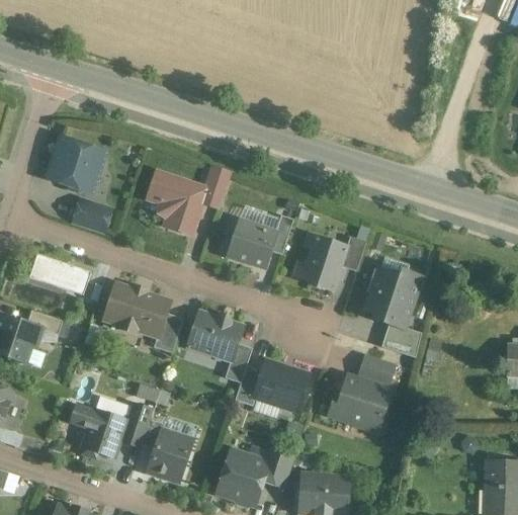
[(103,151),(63,138),(50,178),(65,183),(68,188),(77,191),(83,189),(90,191),(103,151)]
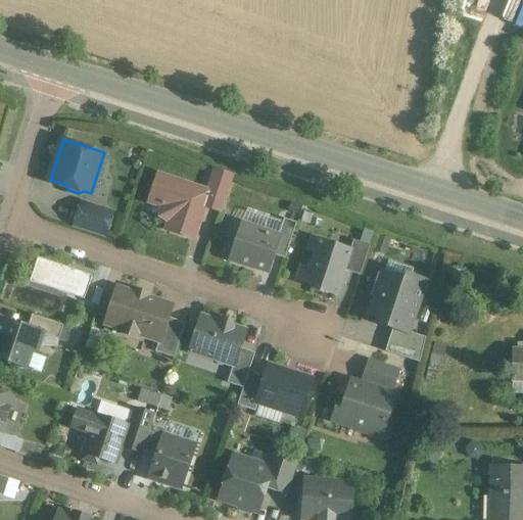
[(231,174),(215,169),(207,190),(208,190),(204,204),(220,209),(231,174)]
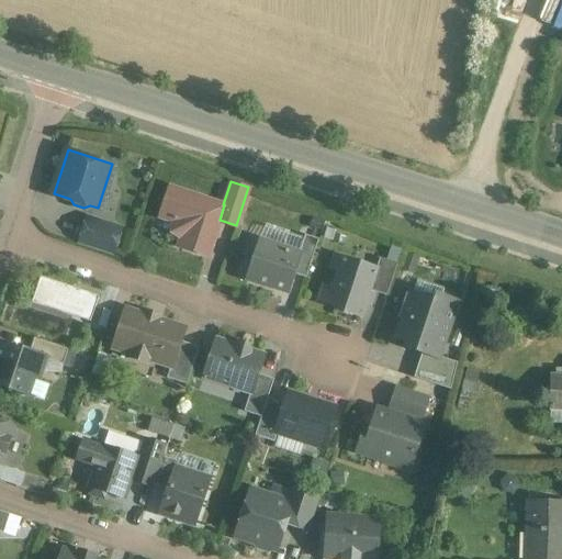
[(223,204),(170,186),(160,215),(177,221),(173,230),(183,233),(179,244),(208,254),(220,220),(224,204),(223,204)]
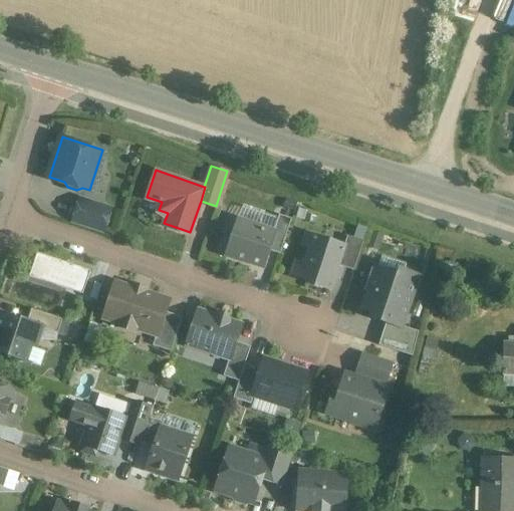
[(110,207),(79,197),(72,219),(103,229),(110,207)]
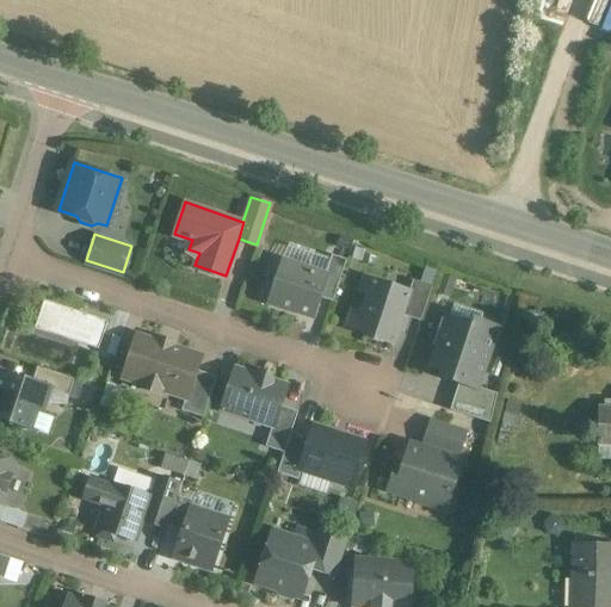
[(346,258),(332,253),(325,273),(326,274),(319,296),(332,299),(346,258)]
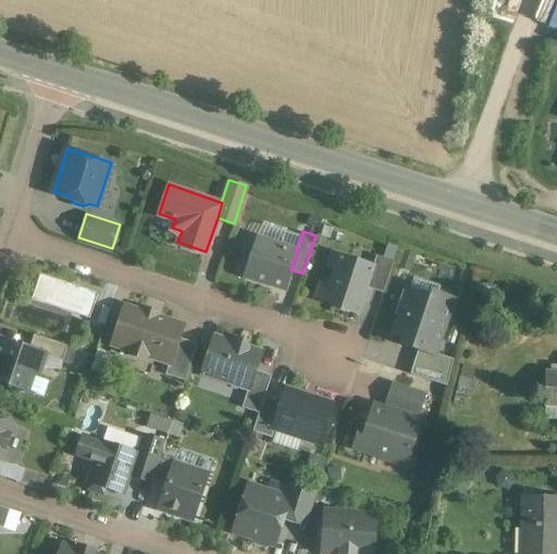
[(296,249),(258,237),(246,274),(285,287),(291,270),(297,250),(296,249)]
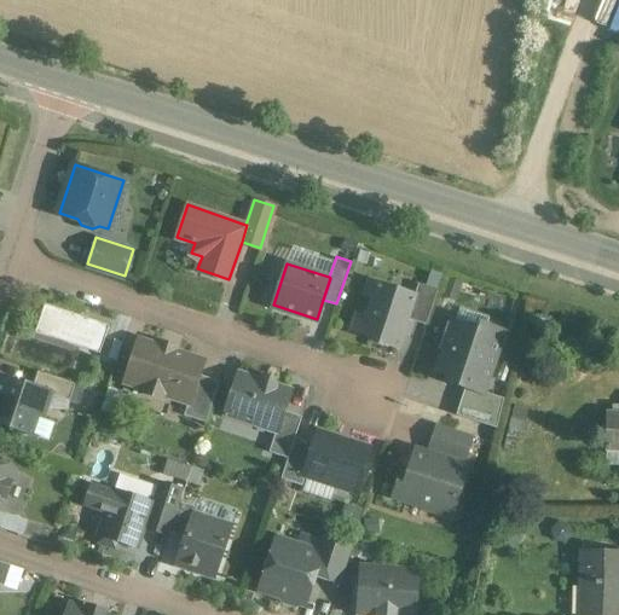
[(370,337),(380,340),(381,340),(398,346),(408,318),(415,295),(414,295),(377,283),(377,284),(365,319),(375,323),(370,337)]
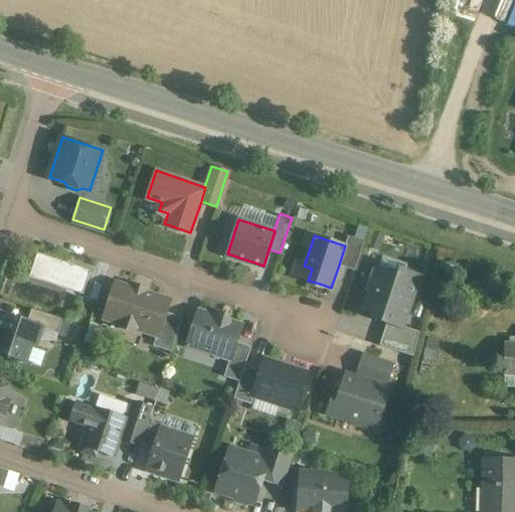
[(363,240),(355,237),(354,237),(347,235),(344,245),(345,245),(339,265),(354,270),(363,240)]
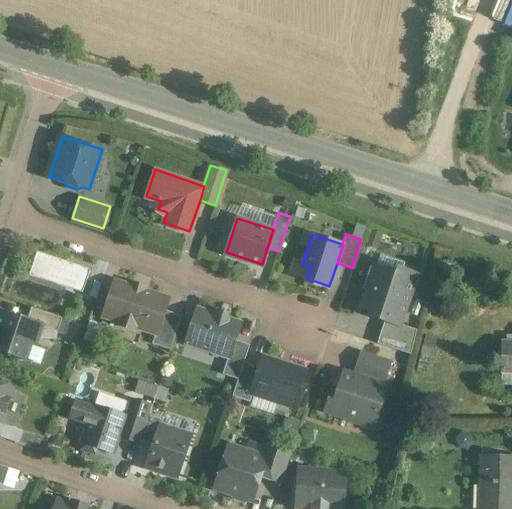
[(90,268),(36,251),(29,274),(82,291),(90,268)]
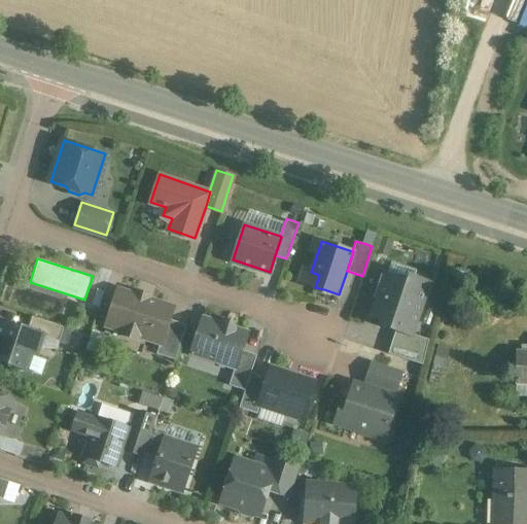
[(395,328),(412,334),(429,282),(409,276),(408,280),(381,272),(373,295),(377,297),(371,315),(383,319),(381,324),(395,328)]
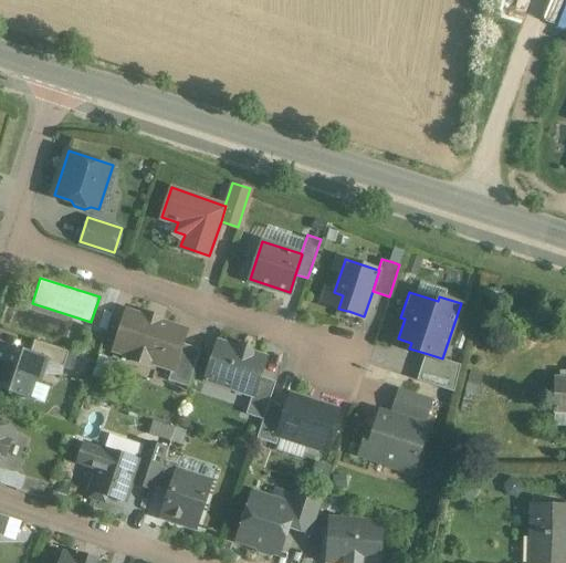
[(160,318),(146,313),(145,315),(127,310),(114,348),(133,355),(132,357),(147,363),(148,360),(171,367),(173,368),(181,342),(186,329),(159,321),(160,318)]
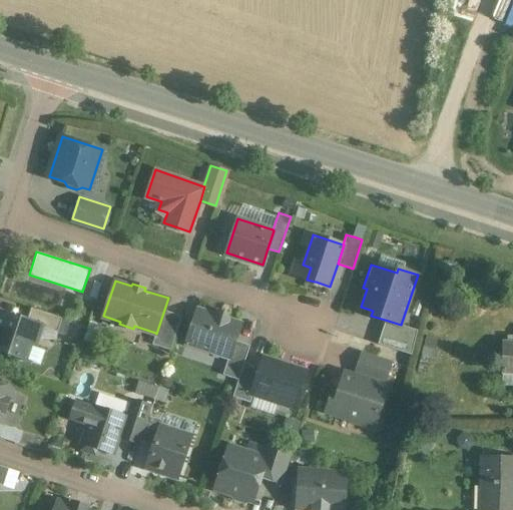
[(62,318),(31,307),(27,321),(40,325),(40,326),(57,332),(62,318)]
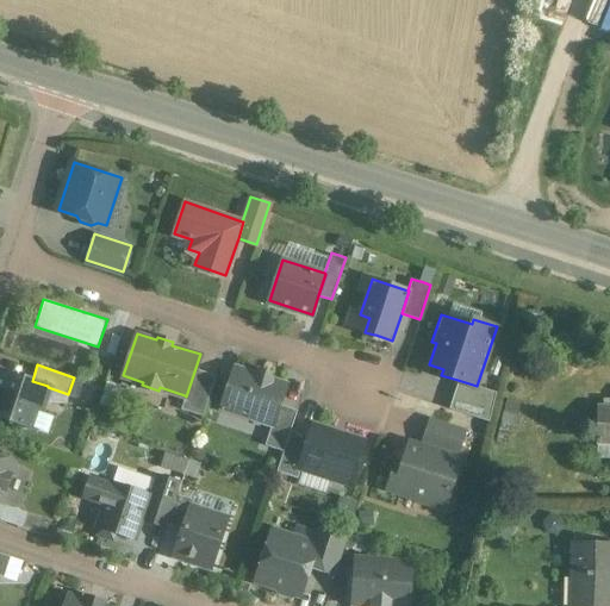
[(257,374),(235,367),(221,407),(272,424),(273,425),(280,404),(284,392),(268,387),(271,379),(267,369),(257,374)]
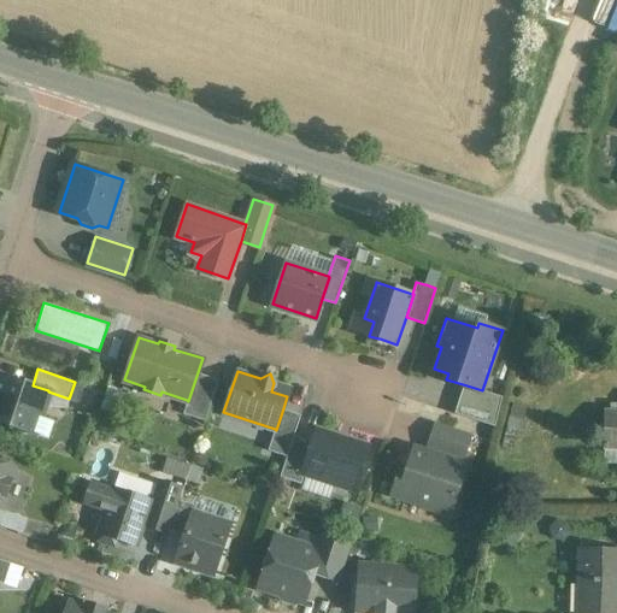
[(218,378),(198,372),(188,401),(187,400),(183,413),(205,420),(218,378)]
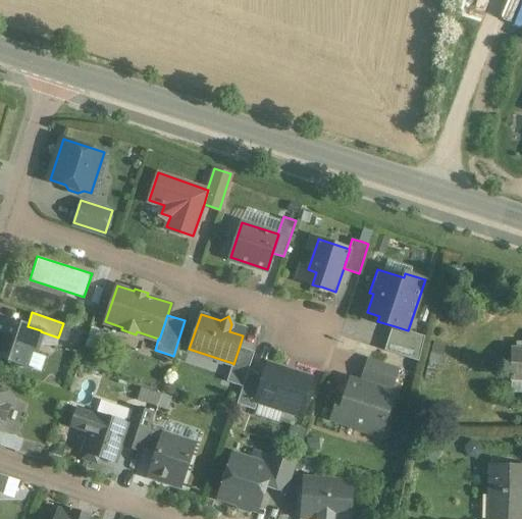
[(28,326),(0,316),(0,356),(6,358),(8,364),(14,361),(29,366),(29,365),(41,369),(45,356),(34,352),(41,331),(41,330),(28,326)]
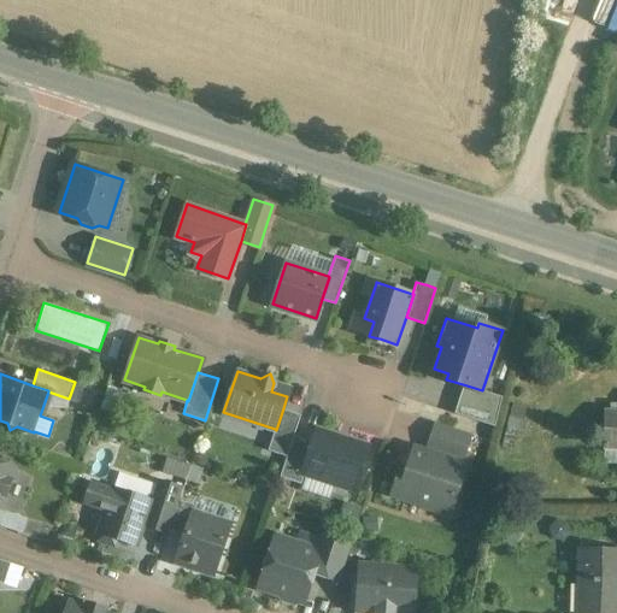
[(503,398),(482,390),(463,384),(454,412),(494,424),(503,398)]
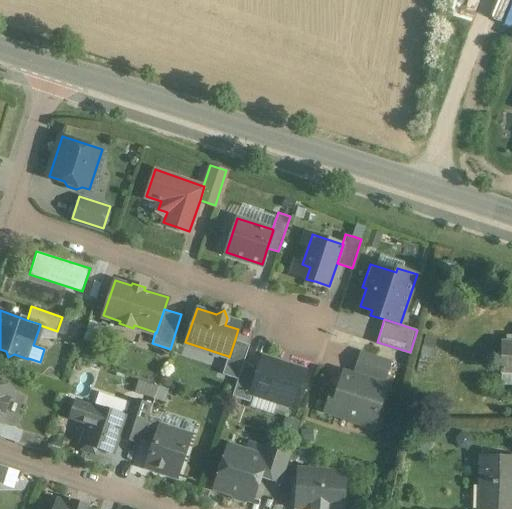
[(235,339),(229,357),(228,356),(222,373),(238,378),(243,361),(249,344),(235,339)]
